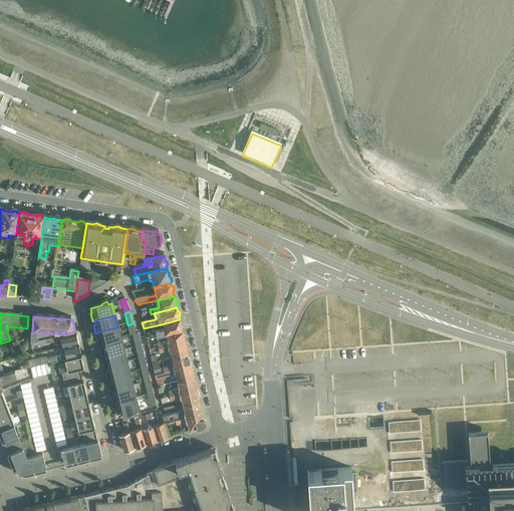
[(149,340),(167,336),(183,332),(182,329),(183,327),(182,322),(180,320),(180,319),(162,324),(164,331),(148,335),(149,340)]
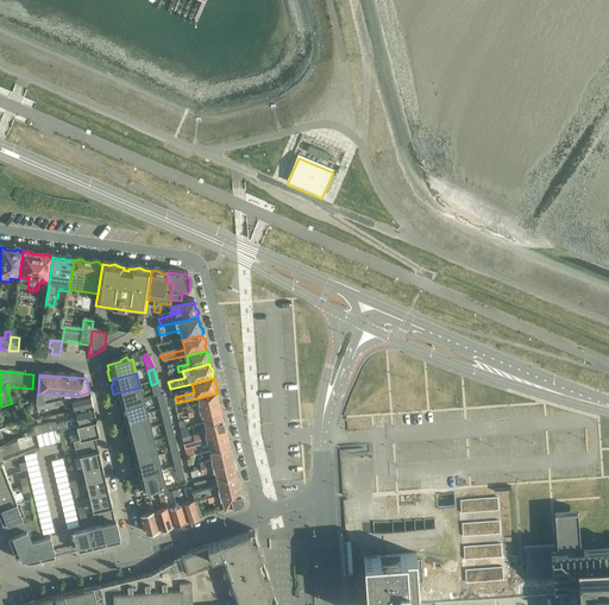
[(157,398),(161,397),(157,383),(151,385),(154,398),(157,398)]
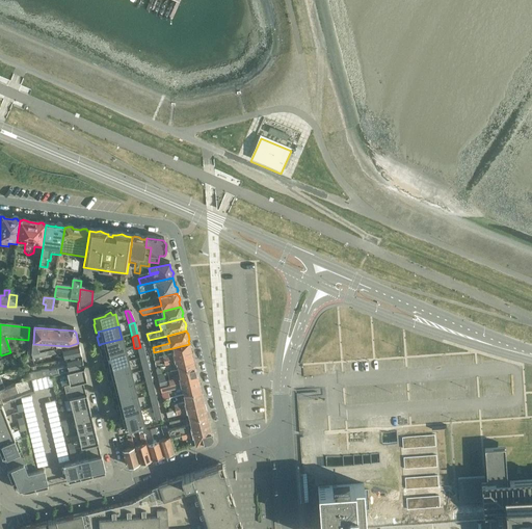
[(125,351),(122,339),(100,344),(101,344),(102,348),(100,349),(102,356),(125,351)]
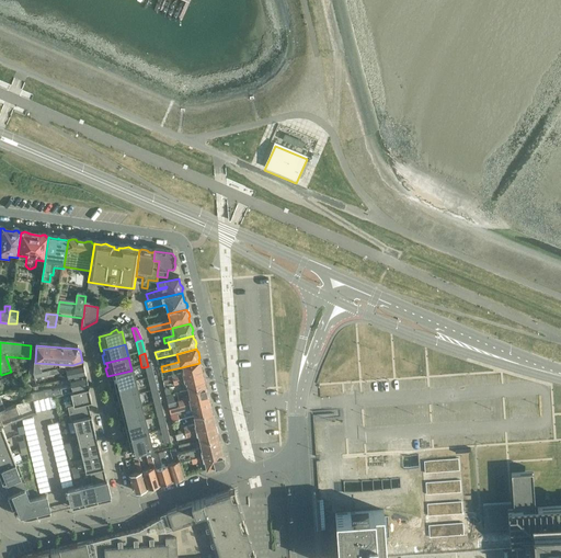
[(173,382),(174,383),(203,376),(202,372),(203,369),(202,365),(199,365),(199,363),(182,367),(184,375),(183,376),(183,378),(180,379),(180,376),(172,378),(168,379),(168,382),(163,384),(163,385),(173,382)]
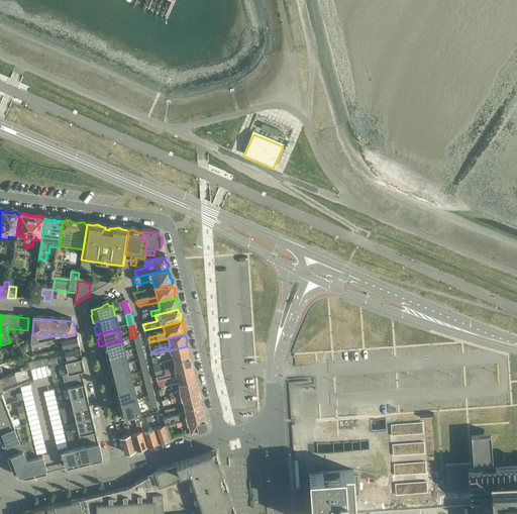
[(64,351),(65,350),(79,347),(77,335),(31,346),(32,351),(61,344),(64,351)]
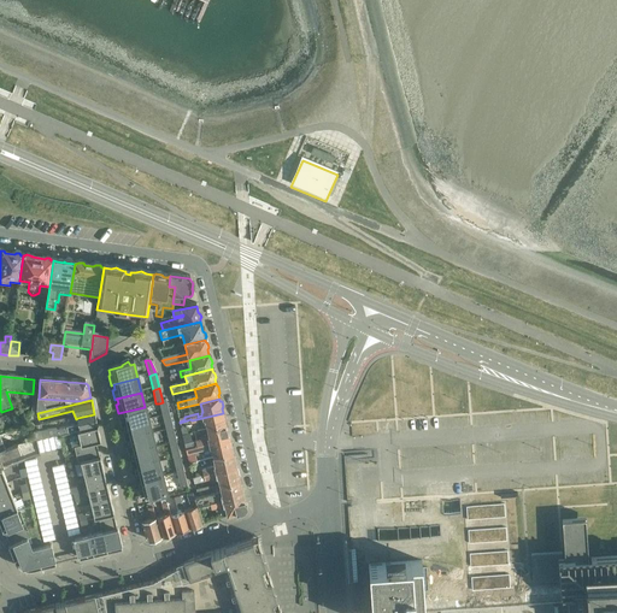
[(159,404),(163,418),(170,416),(166,401),(163,402),(159,404)]
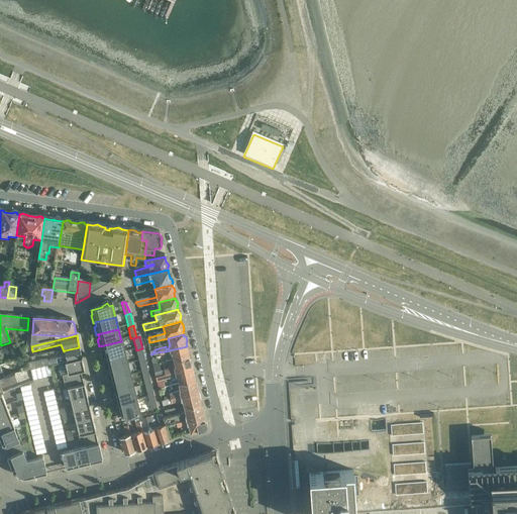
[(104,358),(103,358),(124,353),(121,341),(99,346),(99,347),(101,346),(102,350),(100,351),(102,360),(104,358)]
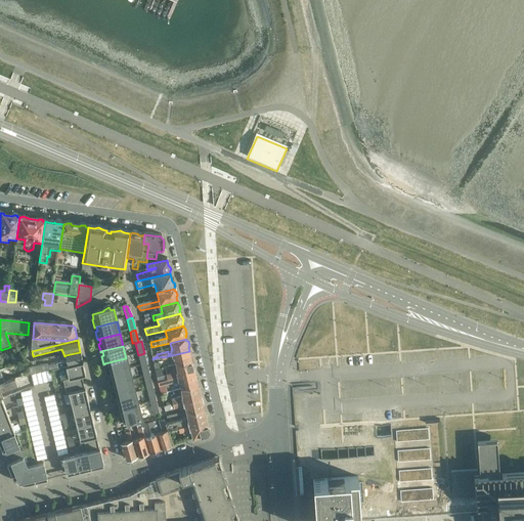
[(175,360),(176,367),(192,363),(191,362),(192,360),(192,357),(190,356),(189,351),(163,357),(164,362),(170,361),(170,362),(175,360)]
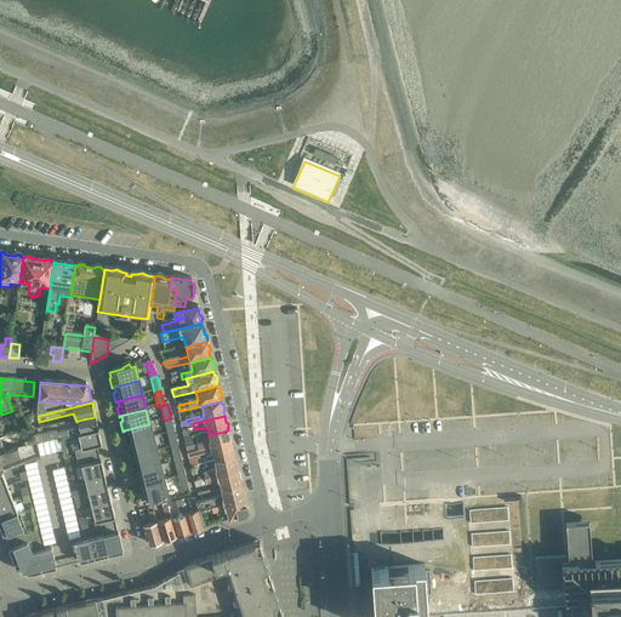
[(33,446),(68,438),(97,432),(98,432),(95,417),(78,421),(80,429),(57,435),(56,433),(34,439),(33,446)]
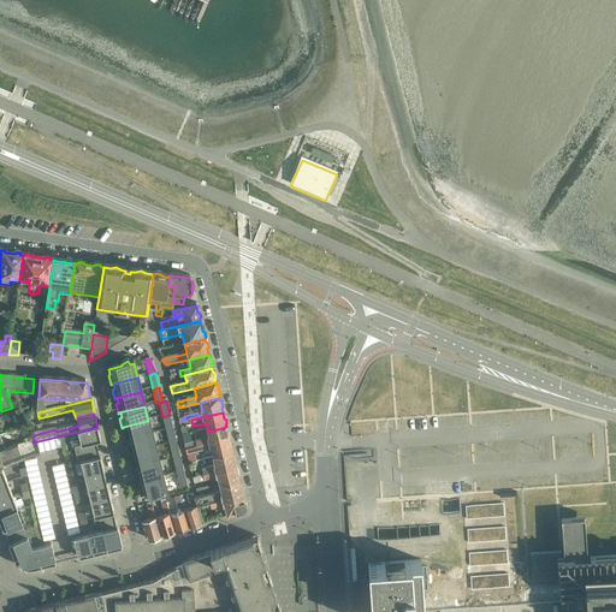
[(163,417),(166,432),(173,429),(170,415),(163,417)]
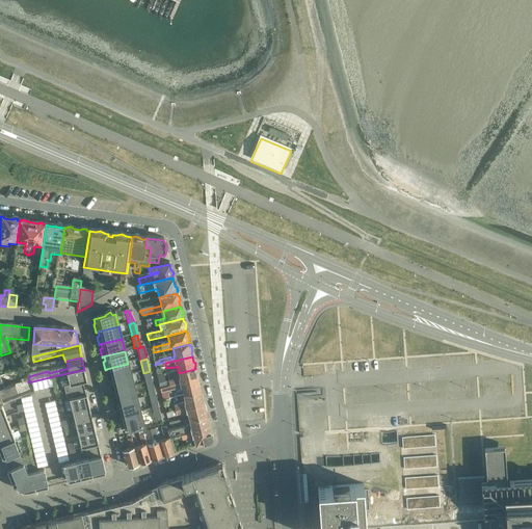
[(109,381),(131,376),(128,364),(106,369),(107,369),(107,373),(106,374),(108,382),(109,381)]
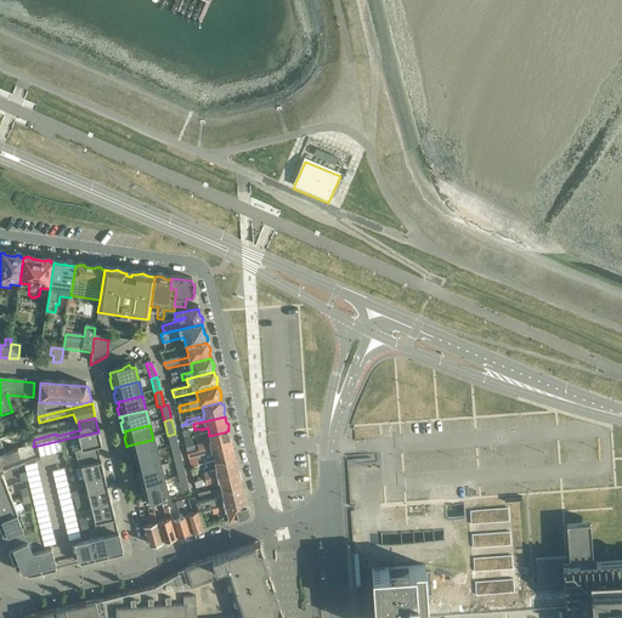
[(198,448),(186,449),(187,457),(231,446),(230,440),(231,438),(230,434),(228,432),(228,431),(209,436),(211,444),(209,444),(210,448),(208,448),(207,446),(198,448)]
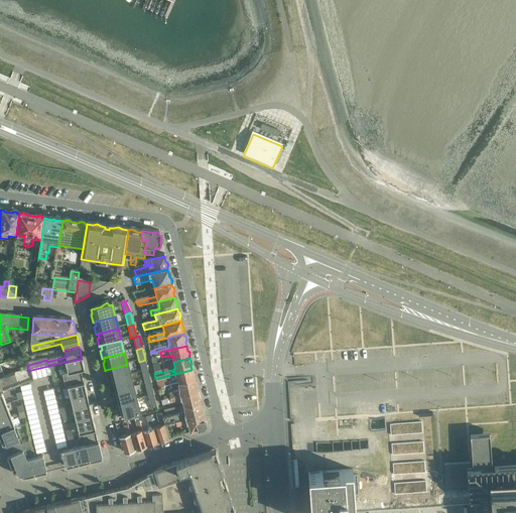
[(62,377),(63,383),(82,379),(81,372),(85,372),(84,370),(83,366),(81,359),(56,364),(60,377),(62,377)]
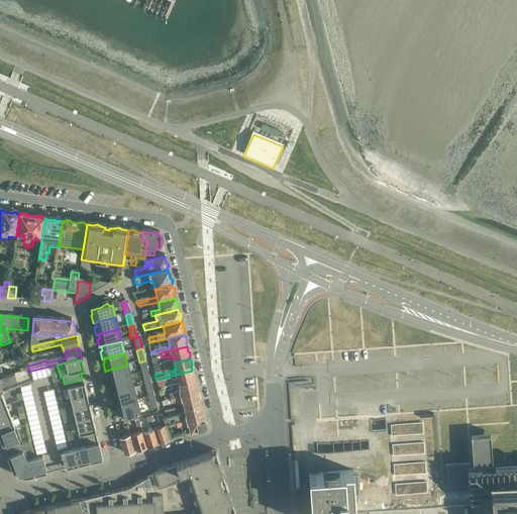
[(139,363),(142,375),(148,373),(145,361),(139,363)]
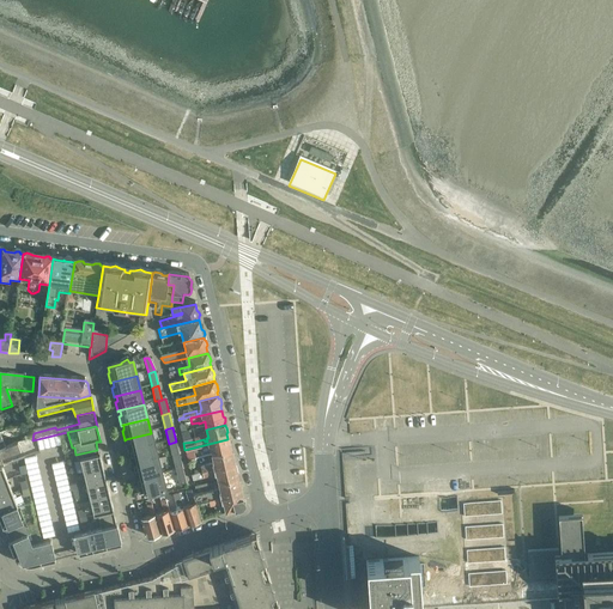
[(129,454),(155,448),(151,433),(126,439),(127,444),(126,444),(128,454),(129,454)]
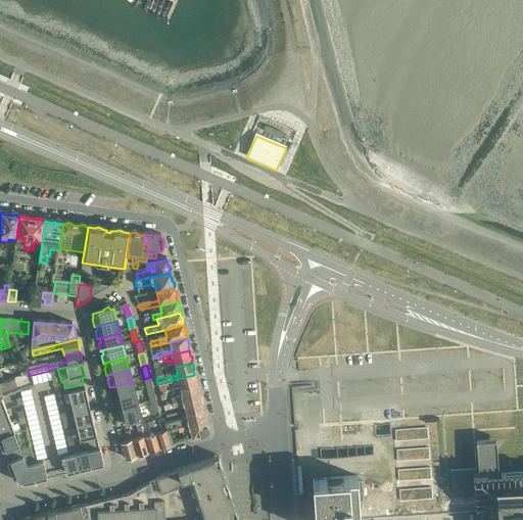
[(194,375),(157,384),(158,388),(169,386),(180,384),(182,390),(197,386),(198,384),(197,381),(196,379),(194,375)]
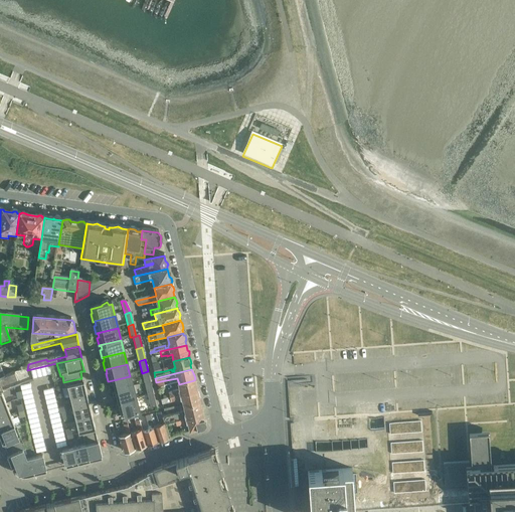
[(142,373),(145,385),(151,383),(148,371),(142,373)]
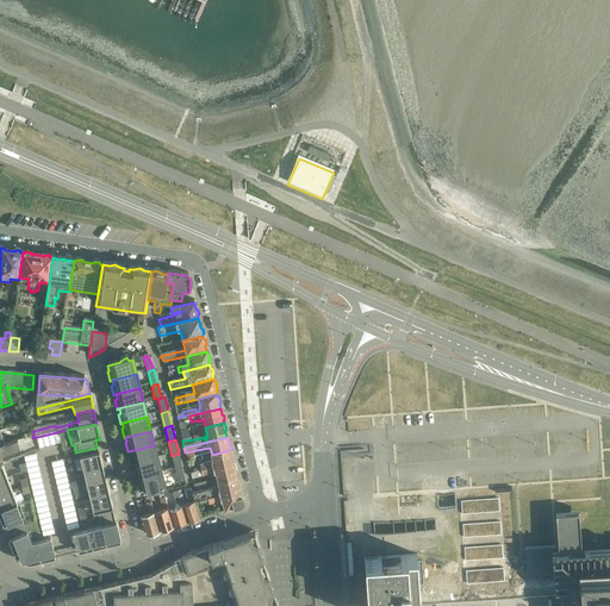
[(0,467),(1,467),(4,466),(0,457),(20,450),(18,442),(5,448),(0,449),(0,467)]
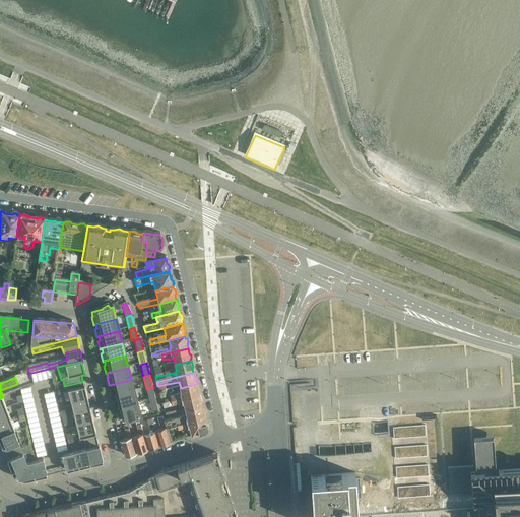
[(113,397),(134,391),(131,380),(110,385),(111,389),(110,389),(112,397),(113,397)]
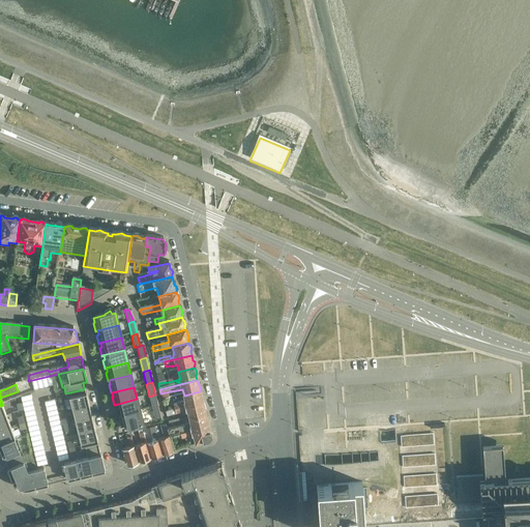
[(69,399),(72,411),(89,407),(89,406),(88,402),(86,394),(86,396),(84,389),(65,393),(67,400),(69,399)]
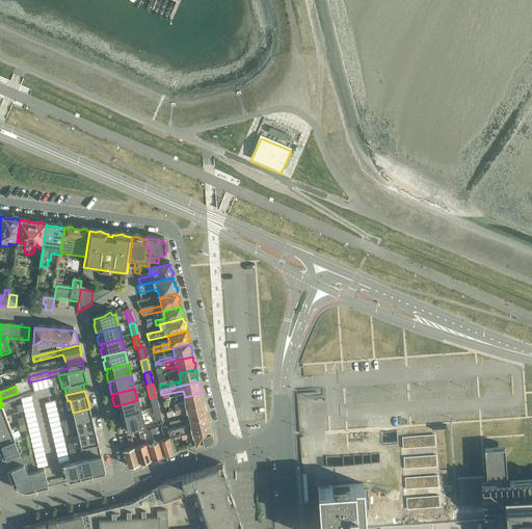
[(182,405),(175,407),(176,413),(204,405),(203,401),(204,399),(203,395),(201,394),(201,393),(185,397),(184,397),(186,404),(185,405),(186,407),(183,407),(182,405)]
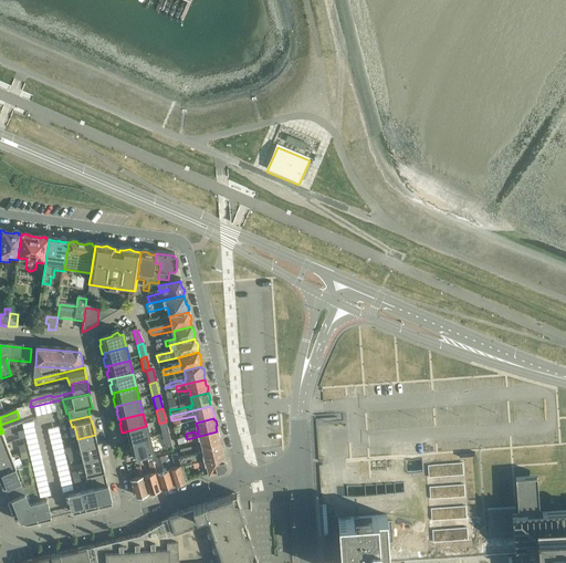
[(159,424),(163,436),(169,435),(166,421),(159,424)]
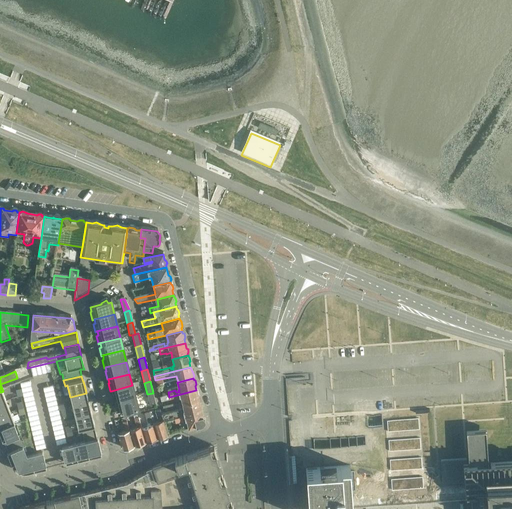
[(113,403),(114,403),(135,397),(132,385),(111,391),(112,395),(111,395),(113,403)]
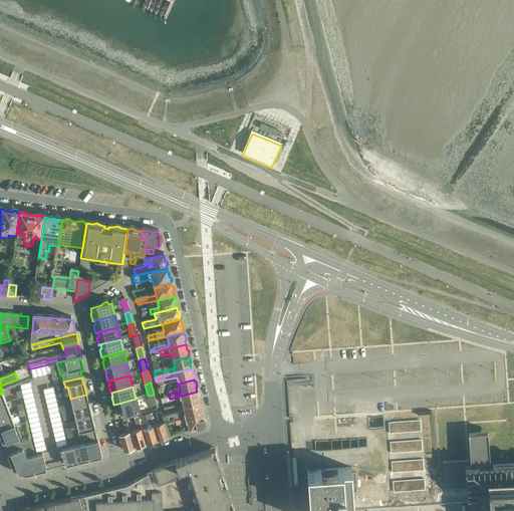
[(182,402),(184,408),(200,404),(201,402),(200,398),(198,396),(197,392),(170,399),(164,400),(161,401),(162,405),(179,402),(178,400),(181,400),(181,402),(182,402)]
